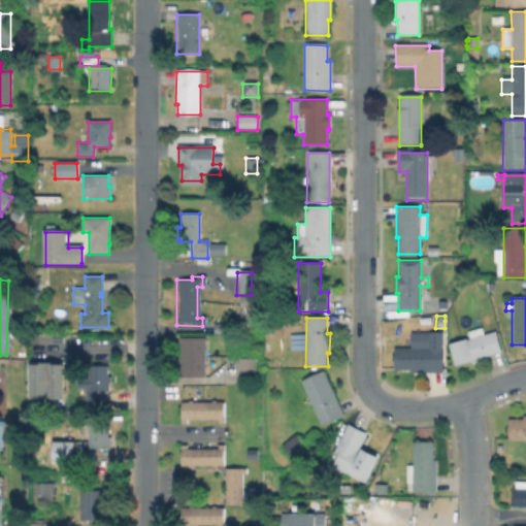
[(482,328),(484,335),(495,332),(501,353),(455,367),(449,344),(469,338),(467,332),(482,328)]
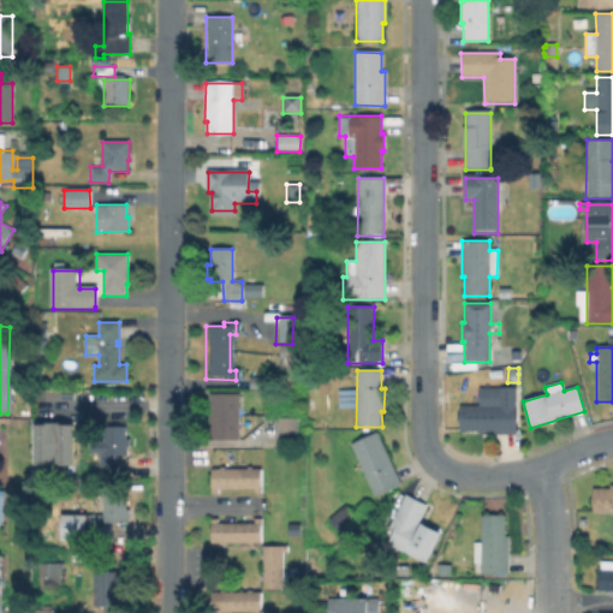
[(516,388),(517,435),(478,435),(478,433),(459,433),(459,408),(499,406),(500,388),(516,388)]
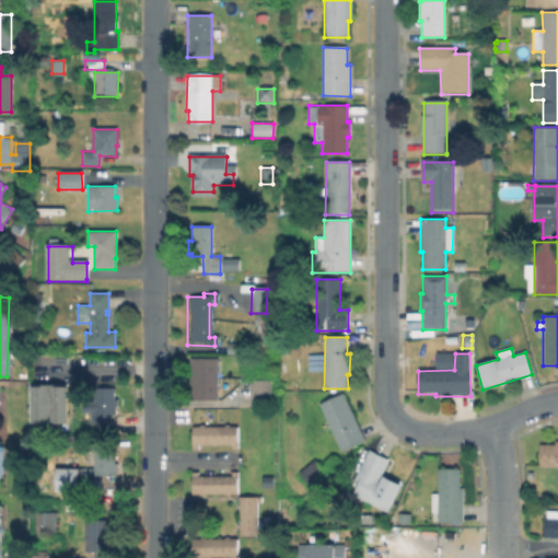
[(214,360),(188,359),(188,400),(213,402),(214,360)]
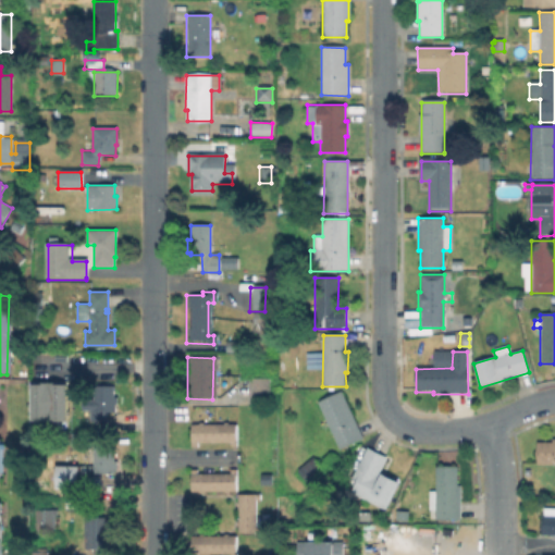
[(244,404),(266,404),(266,380),(245,379),(244,404)]
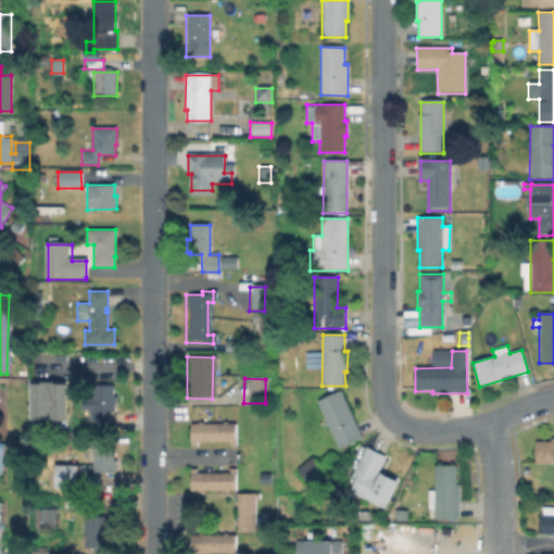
[(117,397),(117,404),(115,404),(115,413),(106,413),(106,422),(89,422),(89,411),(82,411),(82,399),(93,399),(92,386),(114,386),(114,397),(117,397)]
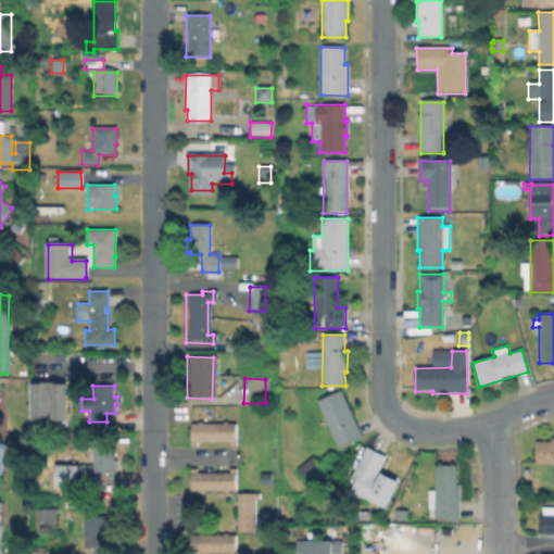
[(67,387),(67,424),(53,424),(53,428),(42,428),(42,420),(35,420),(35,387),(67,387)]
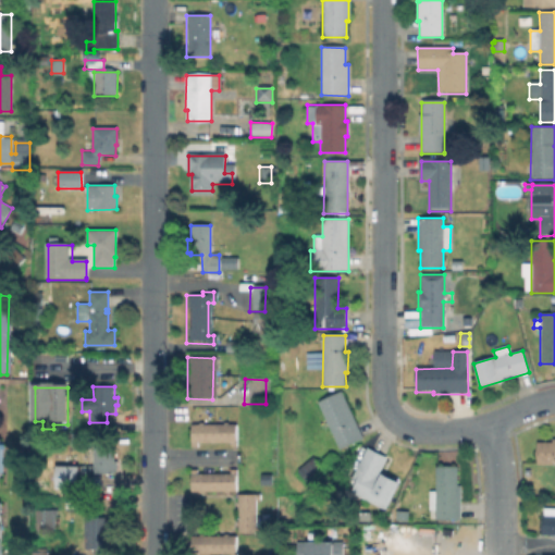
[(362,439),(338,449),(317,403),(341,392),(362,439)]
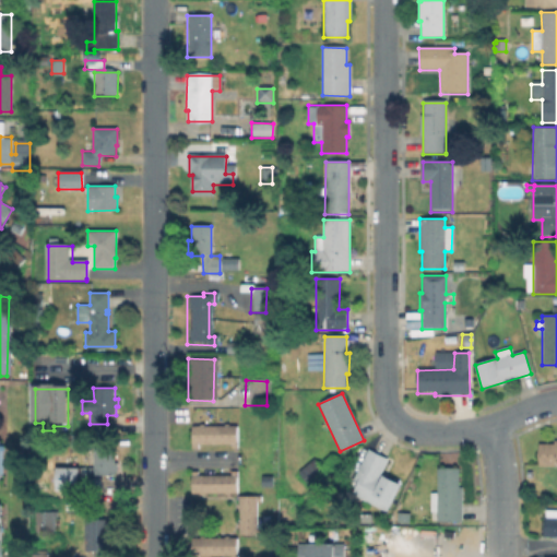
[(188,426),(188,445),(233,445),(234,427),(188,426)]
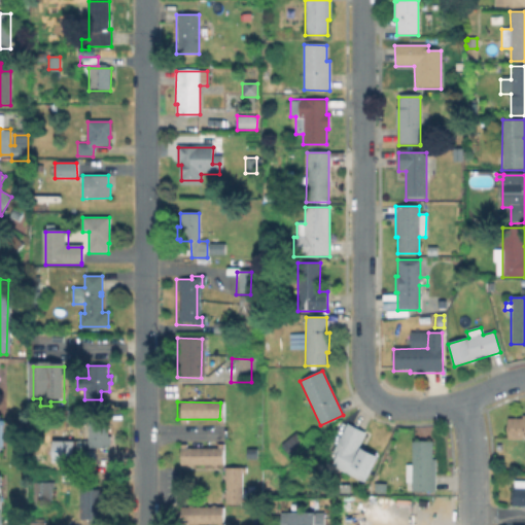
[(524,416),(524,440),(508,440),(508,419),(522,420),(522,416),(524,416)]
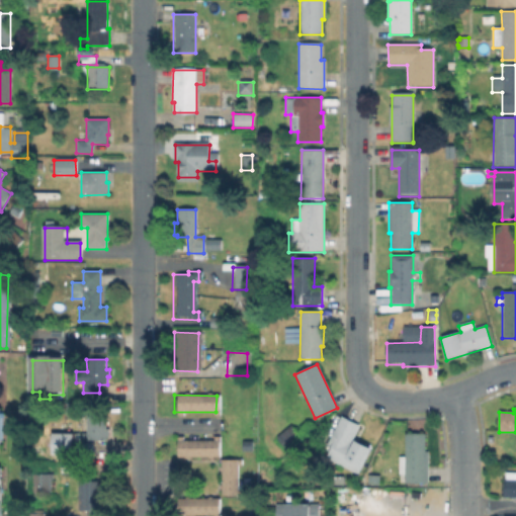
[(108,429),(108,438),(105,438),(106,440),(81,440),(81,434),(86,434),(87,415),(106,415),(106,429),(108,429)]
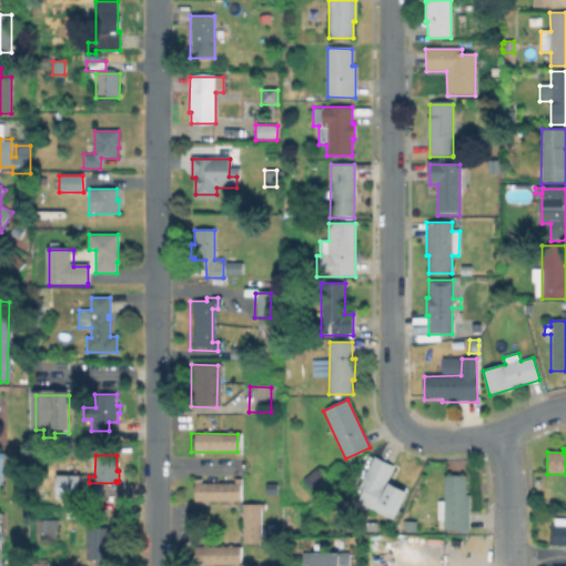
[(406,495),(392,521),(357,503),(363,493),(357,489),(374,457),(394,467),(385,484),(406,495)]
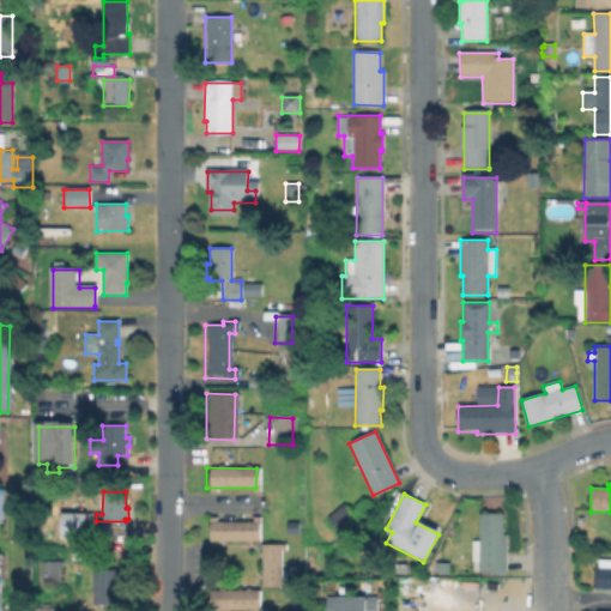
[(357,519),(339,534),(326,519),(344,503),(357,519)]
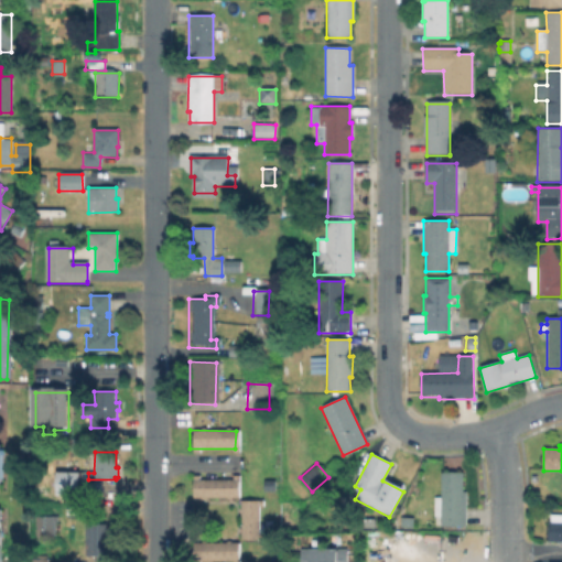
[(465,492),(465,526),(440,526),(440,517),(433,517),(433,498),(440,498),(440,473),(462,473),(462,492),(465,492)]
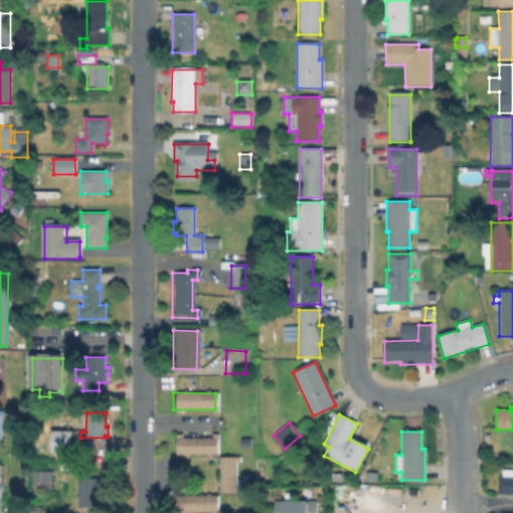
[(73,433),(73,441),(92,441),(93,451),(50,452),(50,437),(59,437),(59,433),(73,433)]
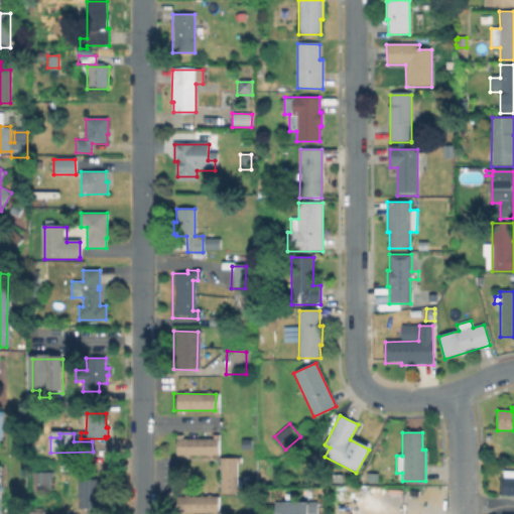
[(173,456),(215,457),(216,439),(173,437),(173,456)]
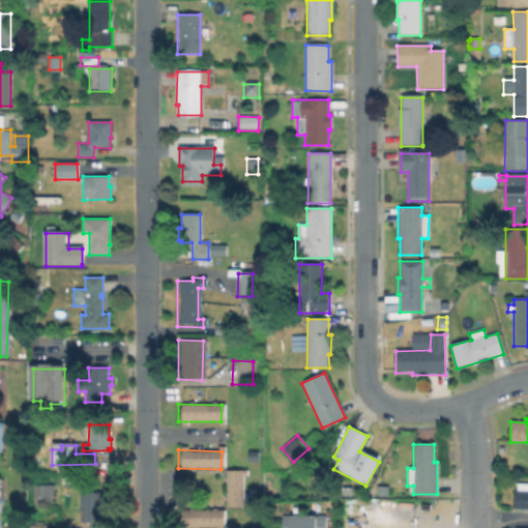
[(223,508),(240,508),(241,471),(224,471),(223,508)]
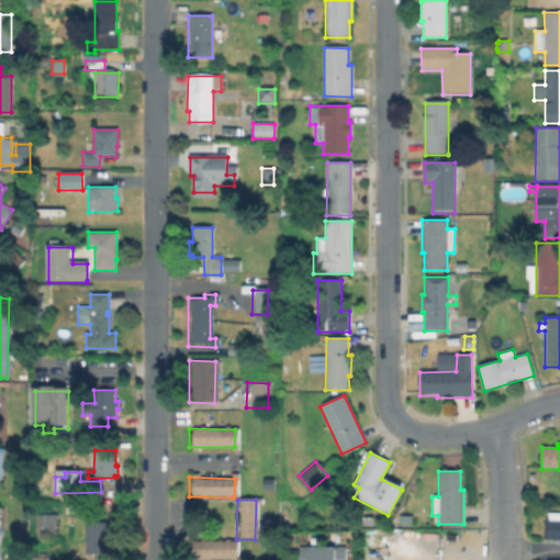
[(53,516),(38,515),(38,530),(52,530),(53,516)]
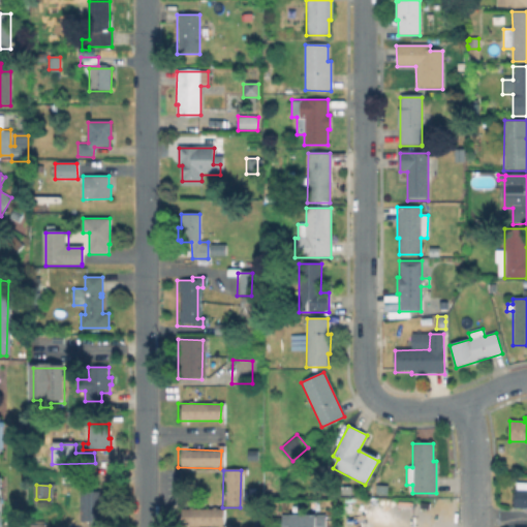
[(385,485),(385,496),(373,496),(373,485),(385,485)]
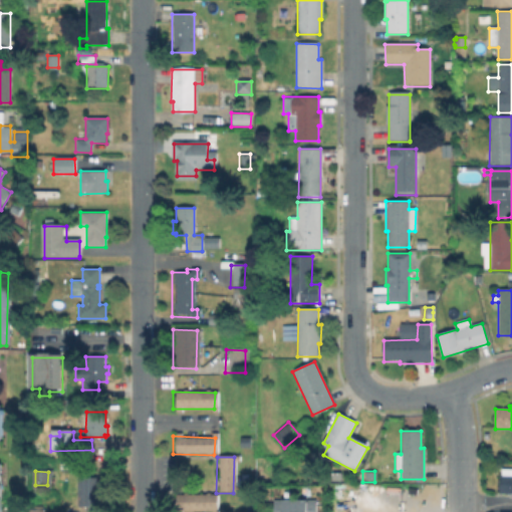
[(511,473),(511,494),(499,494),(499,476),(506,476),(506,473),(511,473)]
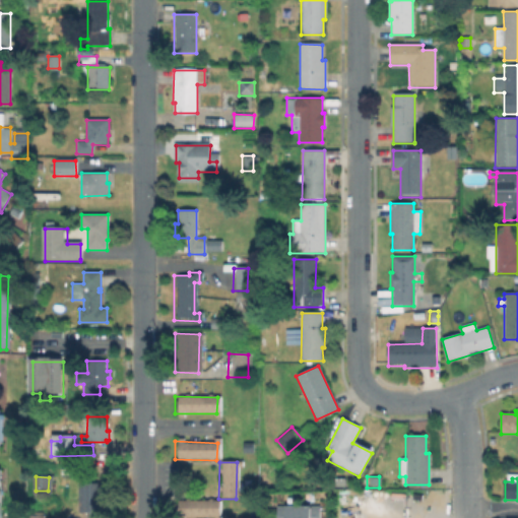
[(98,513),(99,483),(77,483),(76,513),(98,513)]
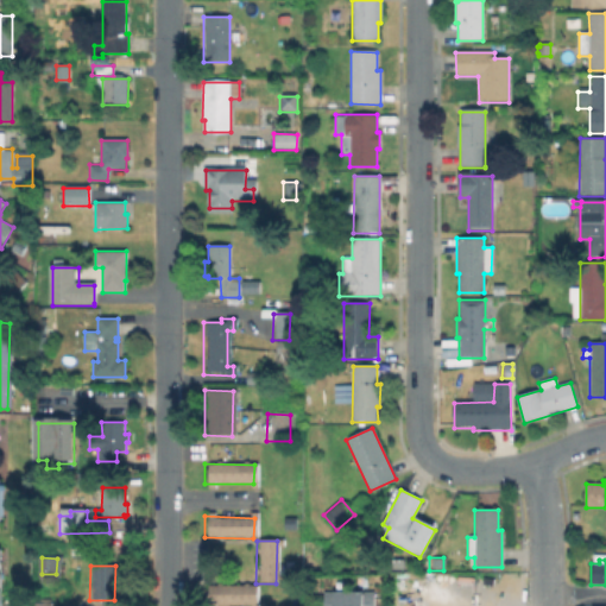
[(254,605),(254,586),(204,585),(204,605),(254,605)]
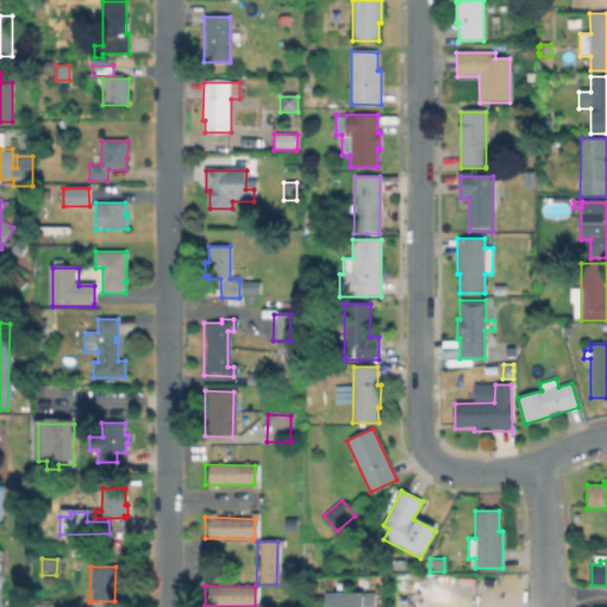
[(370,606),(371,594),(320,594),(320,606),(370,606)]
